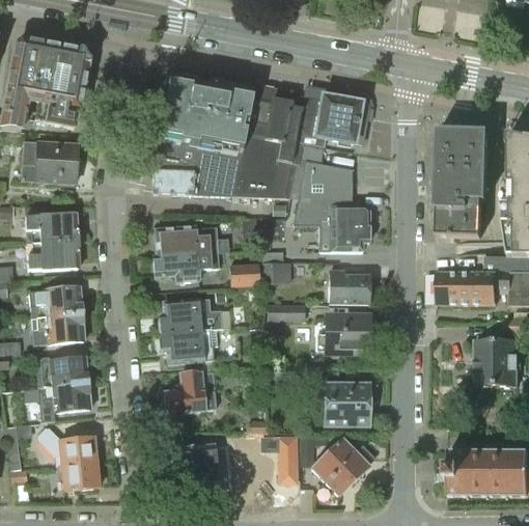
[(25,99),(35,44),(24,42),(17,46),(15,46),(1,114),(0,114),(0,130),(18,132),(25,99)]
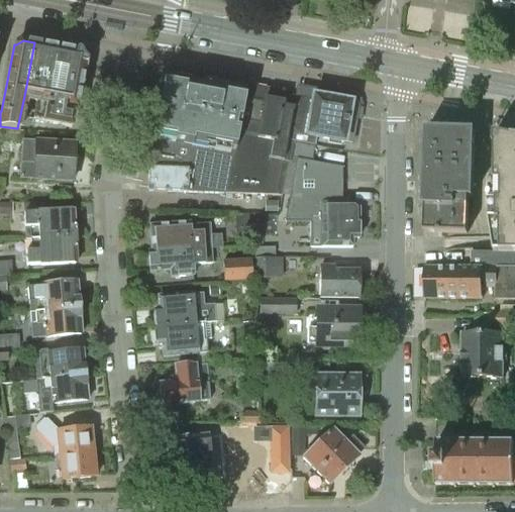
[(34,42),(24,96),(35,99),(32,115),(43,117),(44,119),(72,123),(73,114),(75,106),(76,106),(85,58),(80,50),(34,42)]
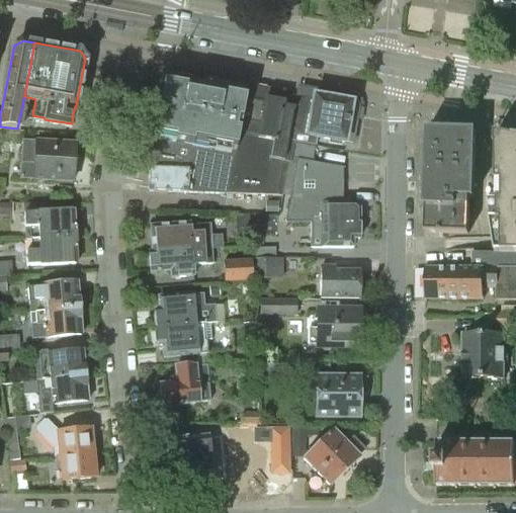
[(150,162),(149,188),(230,191),(249,81),(249,80),(205,72),(204,78),(195,76),(194,75),(192,72),(191,71),(189,69),(187,68),(184,66),(181,66),(180,65),(176,65),(175,66),(172,66),(169,68),(167,69),(165,71),(163,73),(161,76),(160,79),(159,82),(159,85),(160,89),(161,92),(162,95),(150,162)]
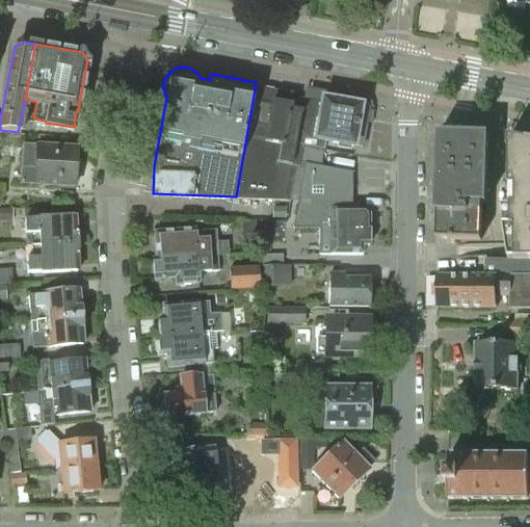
[(256,83),(236,196),(292,199),(297,169),(296,169),(291,168),(302,105),(295,103),(296,95),(290,94),(291,89),(256,83)]
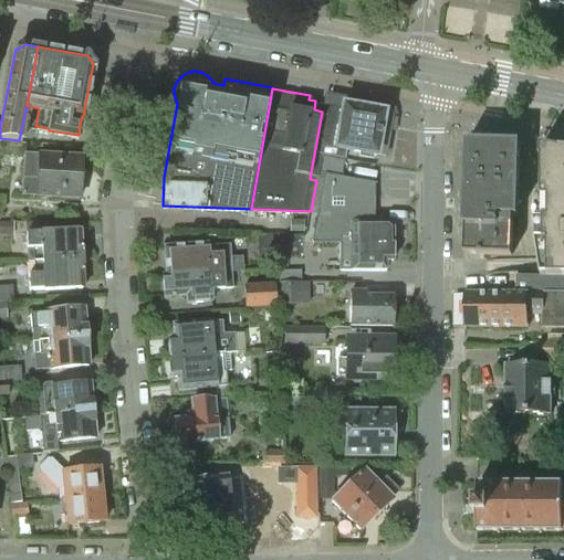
[(322,112),(310,179),(315,180),(321,150),(346,156),(347,147),(377,152),(378,151),(387,152),(394,114),(392,105),(384,99),(369,97),(368,109),(347,105),(347,103),(344,102),(344,105),(324,102),(322,112)]
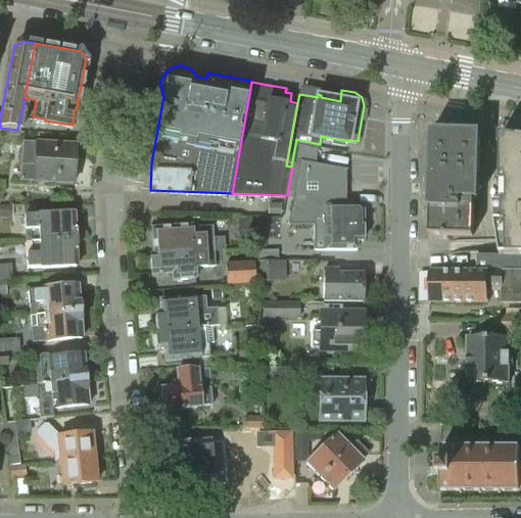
[(430,204),(431,204),(454,206),(457,128),(432,127),(430,204)]
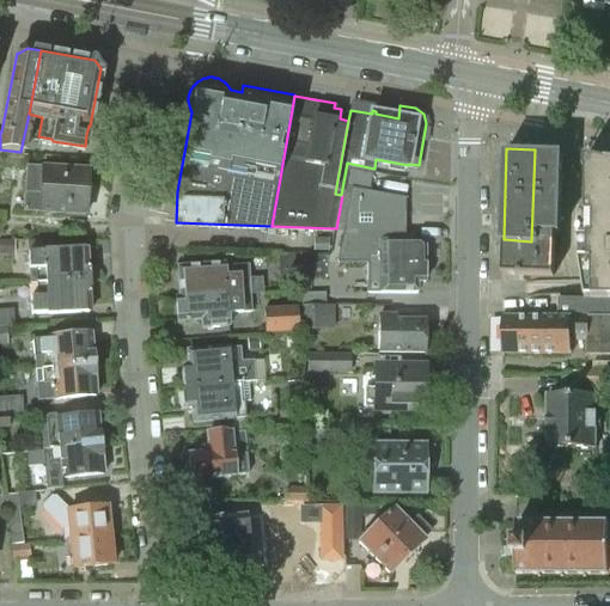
[(565,150),(535,150),(531,242),(556,243),(557,230),(562,230),(562,199),(565,150)]
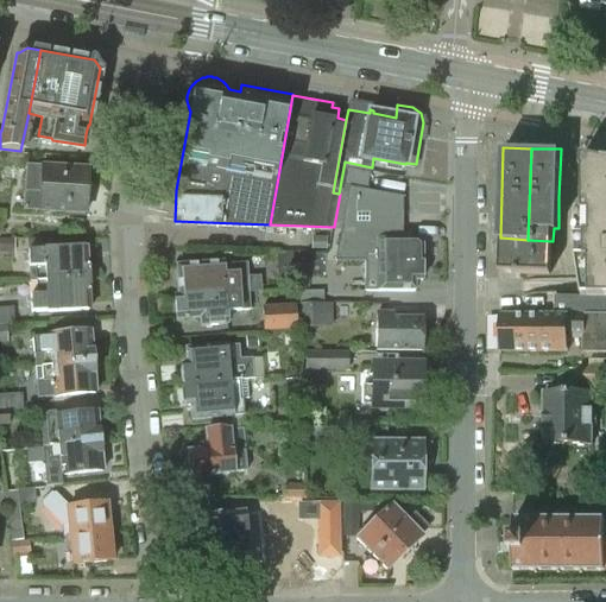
[(605,157),(584,152),(582,165),(585,165),(584,208),(578,207),(575,227),(575,239),(576,248),(582,292),(605,291),(605,157)]
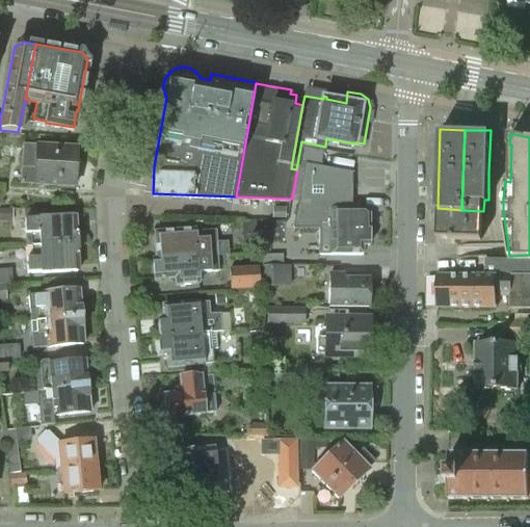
[(35,182),(75,184),(78,145),(34,141),(34,145),(26,143),(25,164),(23,164),(22,181),(35,181),(35,182)]
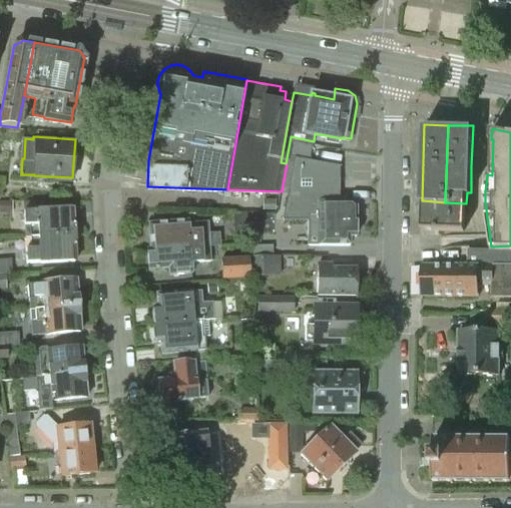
[(295,156),(284,217),(310,217),(310,242),(351,242),(351,233),(357,233),(357,230),(359,227),(359,222),(357,219),(357,204),(353,199),(352,199),(341,199),(341,162),(311,157),(314,142),(293,138),(290,155),(295,156)]
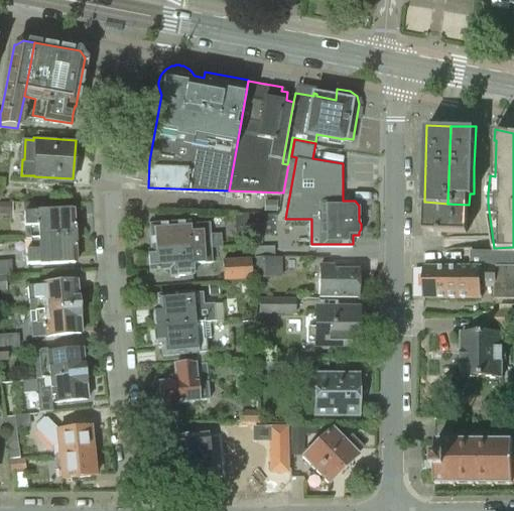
[(14,197),(0,197),(0,209),(14,209),(14,197)]
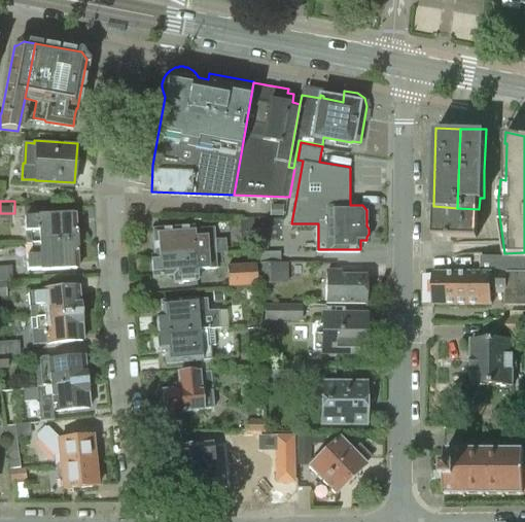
[(273,204),(272,215),(284,215),(285,205),(273,204)]
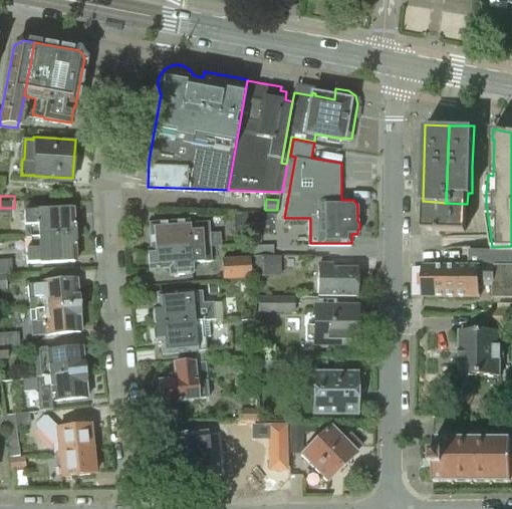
[(467,204),(446,203),(424,201),(423,227),(466,229),(467,204)]
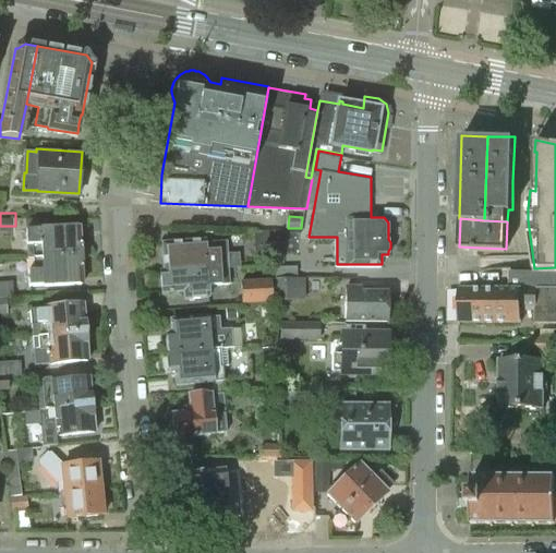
[(80,225),(25,227),(27,255),(33,254),(82,253),(81,235),(80,225)]
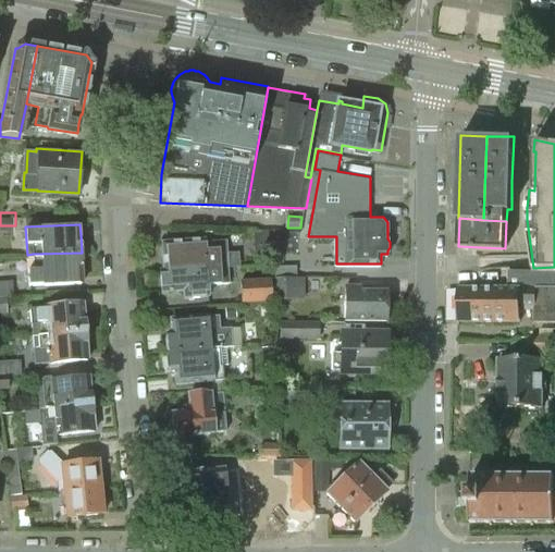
[(207,236),(162,240),(164,268),(230,264),(239,264),(238,248),(229,249),(227,238),(207,241),(207,236)]
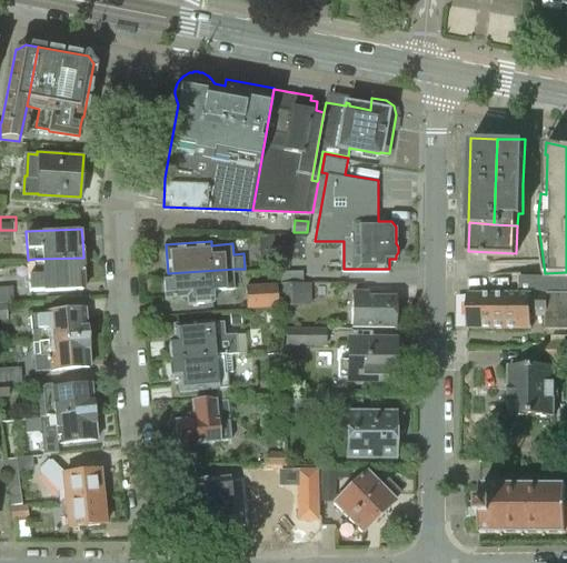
[(83,258),(33,259),(35,273),(28,273),(29,290),(85,287),(85,277),(83,258)]
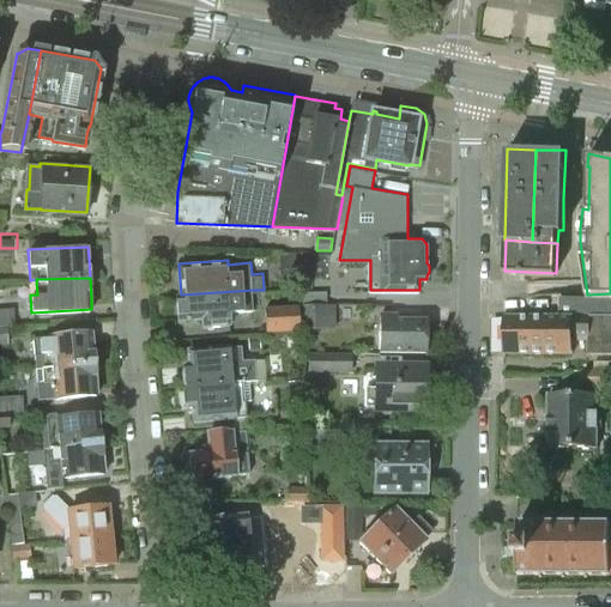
[(181,295),(177,295),(180,319),(204,316),(205,325),(233,322),(231,310),(254,309),(254,304),(266,304),(265,289),(264,290),(253,290),(181,295)]
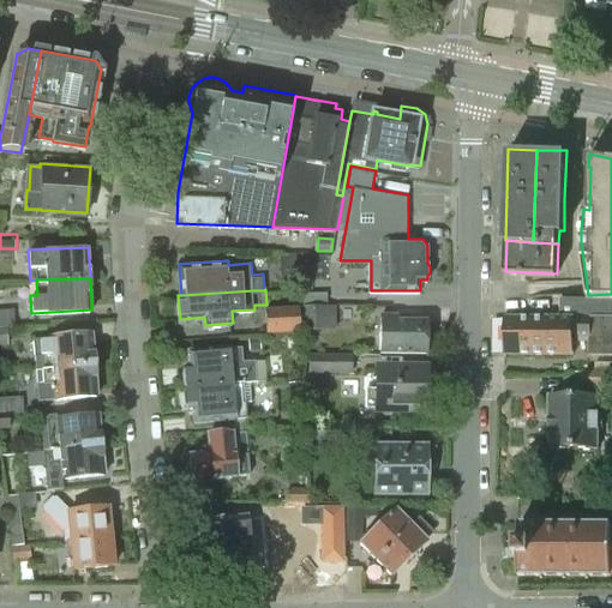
[(316,293),(305,294),(306,306),(316,305),(316,293)]
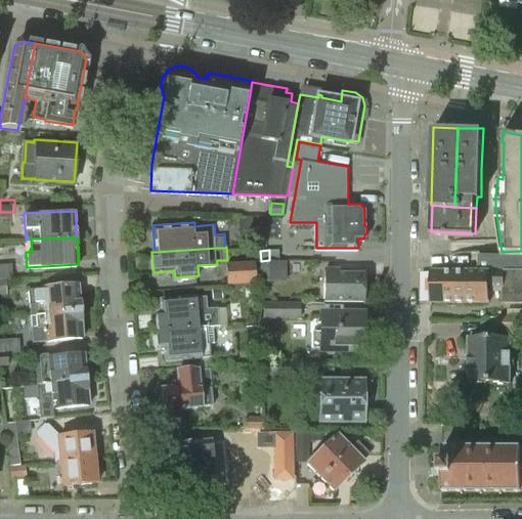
[(521,251),(502,252),(480,252),(479,266),(465,266),(465,268),(434,268),(434,265),(431,265),(431,302),(434,302),(434,299),(490,300),(521,299),(521,251)]
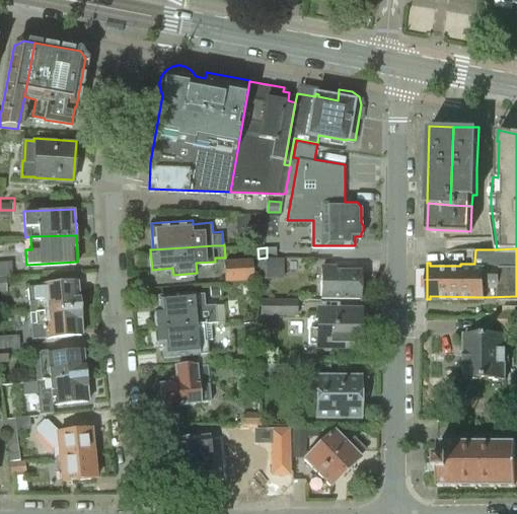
[(225,258),(226,280),(254,278),(253,257),(225,258)]
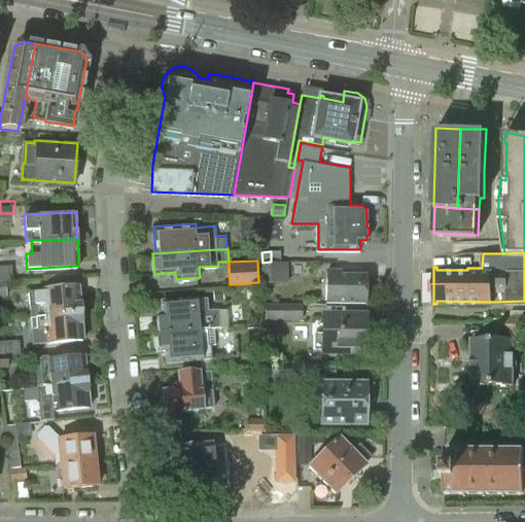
[(0,277),(6,277),(12,277),(11,262),(0,263),(0,277)]
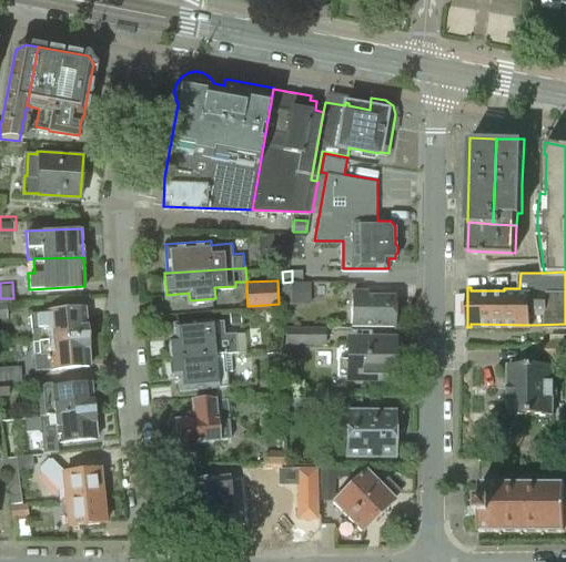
[(309,305),(309,282),(292,282),(283,283),(283,306),(309,305)]
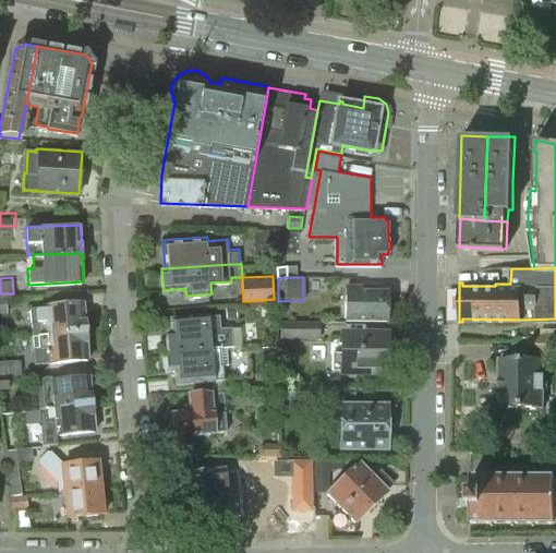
[(393,304),(388,300),(388,289),(361,289),(361,285),(347,285),(346,319),(388,319),(388,317),(391,314),(393,304)]
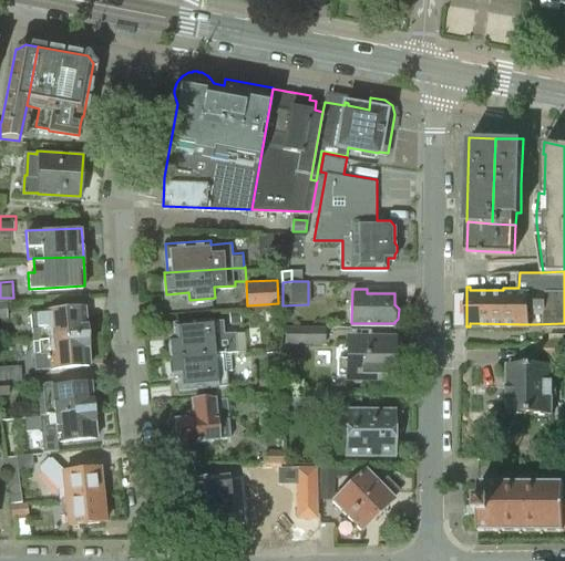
[(85,305),(31,311),(34,339),(89,334),(86,315),(85,305)]
